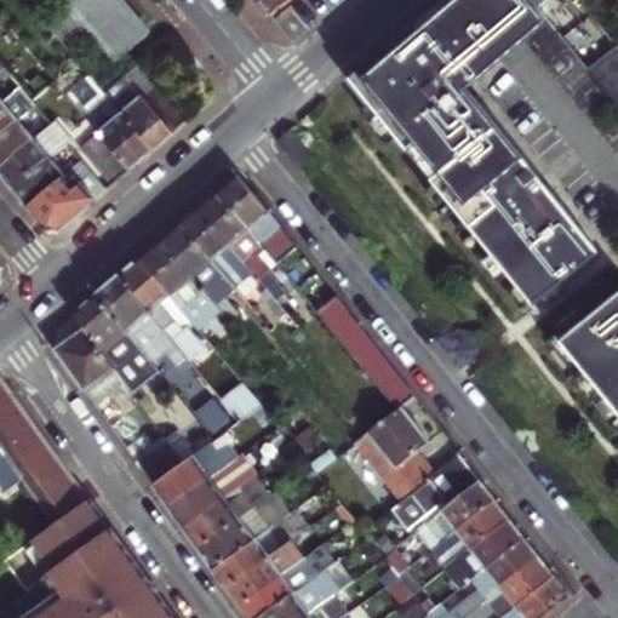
[(115,66),(129,53),(83,0),(58,0),(64,6),(46,21),(72,50),(90,35),(115,66)]
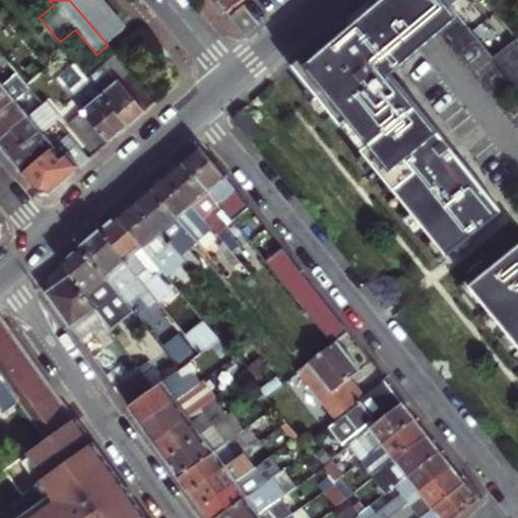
[(69,0),(108,45),(125,30),(98,0),(69,0)]
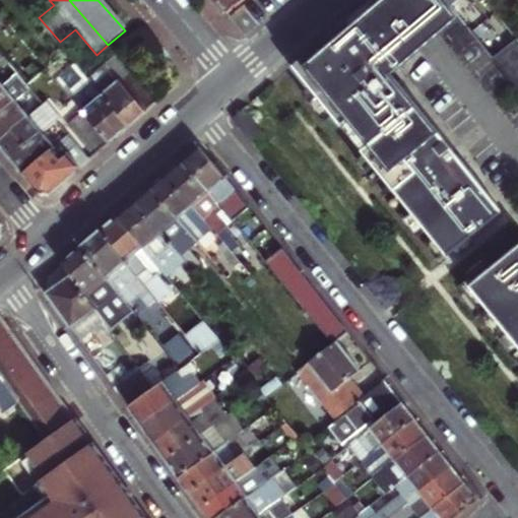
[(215,0),(219,4),(227,13),(243,0),(215,0)]
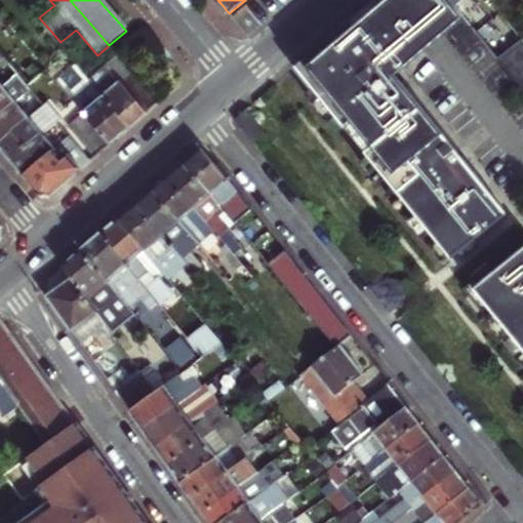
[(461,16),(448,0),(369,0),(295,66),(522,348),(522,234),(392,73),(429,42),(442,32),(461,16)]
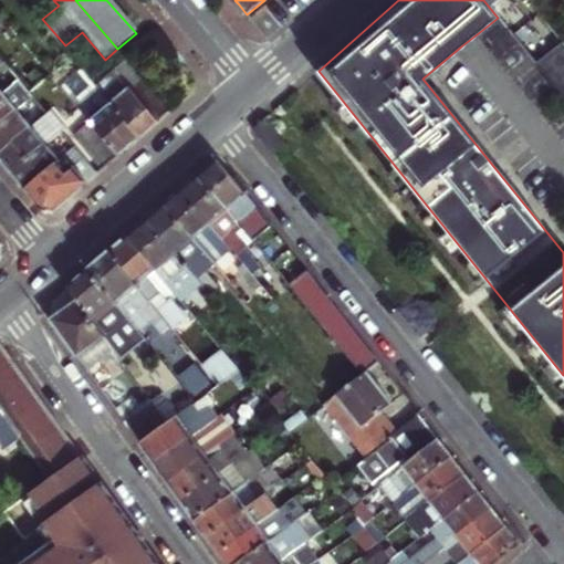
[(483,0),(498,18),(528,54),(542,43),(511,6),(518,0),(483,0)]
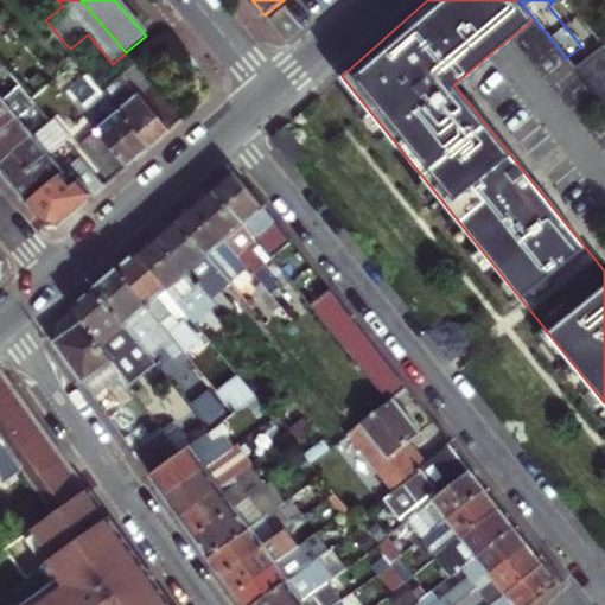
[(574,69),(596,95),(604,106),(604,49),(603,46),(574,69)]
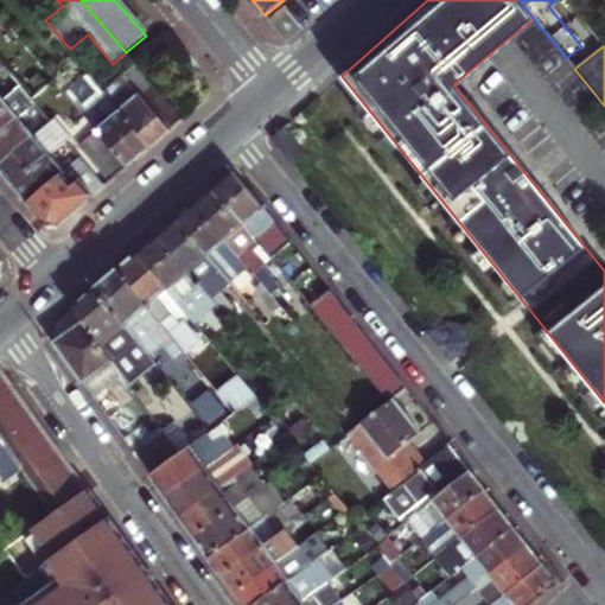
[(104,89),(152,146),(167,133),(184,119),(137,63),(104,89)]
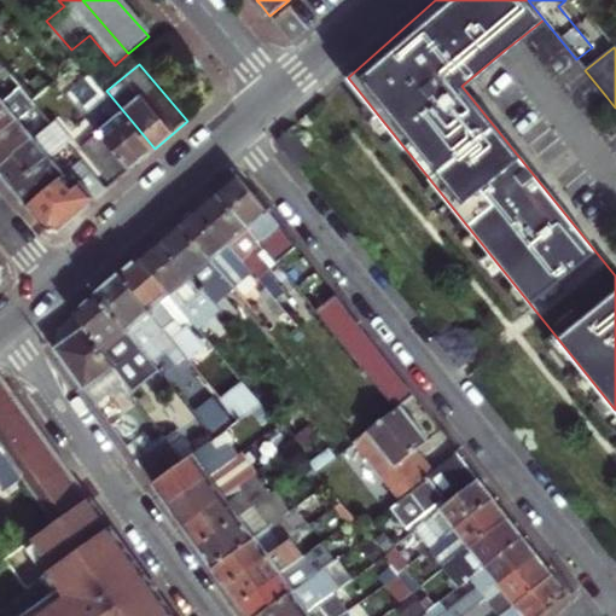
[(6,68),(0,73),(0,93),(5,99),(21,86),(6,68)]
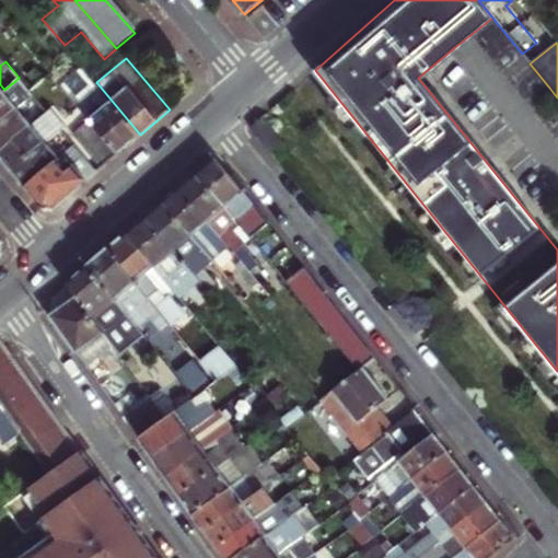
[(49,71),(59,82),(70,73),(60,62),(49,71)]
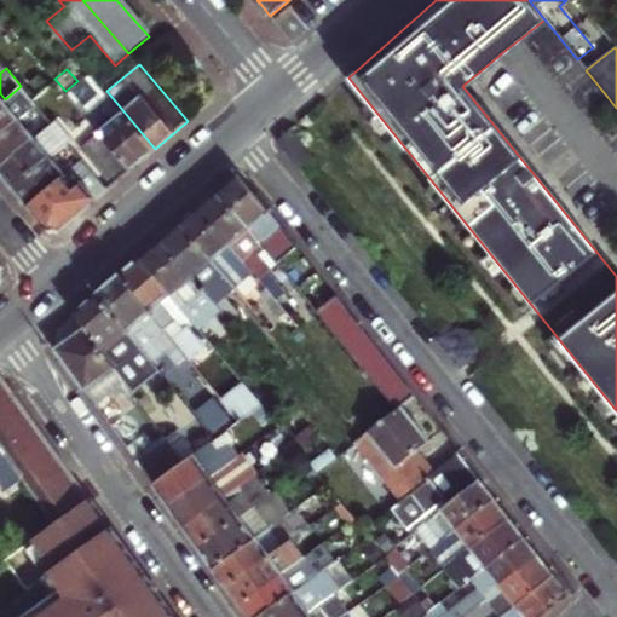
[(65,91),(102,133),(132,168),(143,159),(155,149),(107,91),(90,71),(78,81),(65,91)]
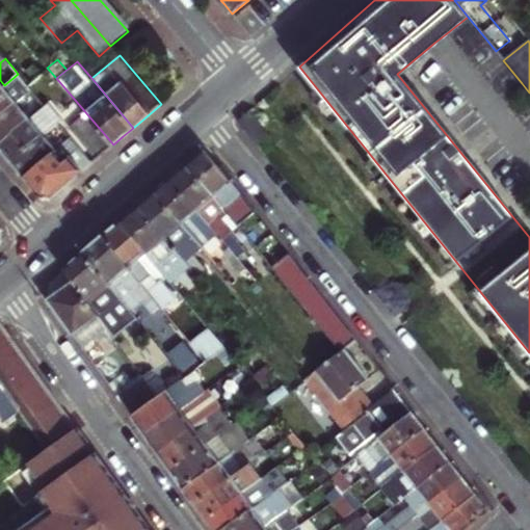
[(18,74),(4,85),(18,102),(26,96),(32,90),(29,87),(18,74)]
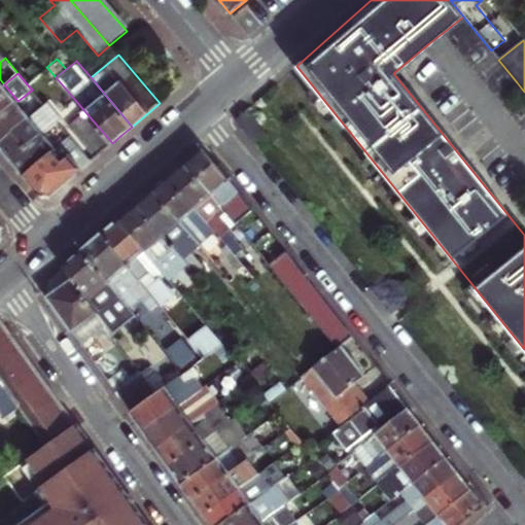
[(4,84),(0,88),(0,115),(18,101),(4,84)]
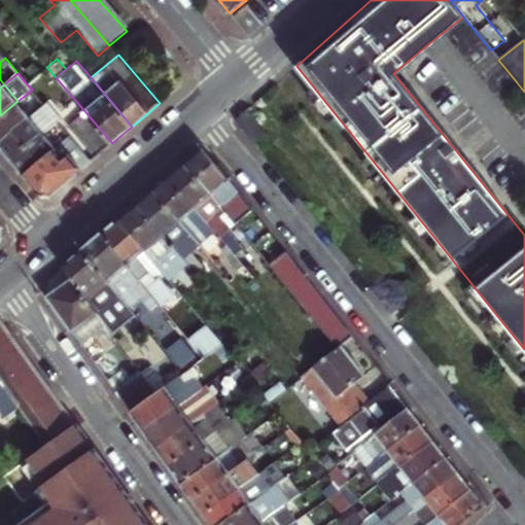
[(32,90),(26,95),(39,110),(45,105),(37,96),(32,90)]
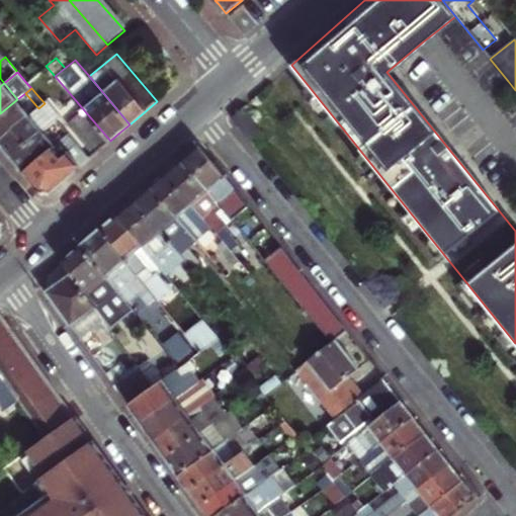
[(0,140),(31,114),(17,99),(0,113),(0,140)]
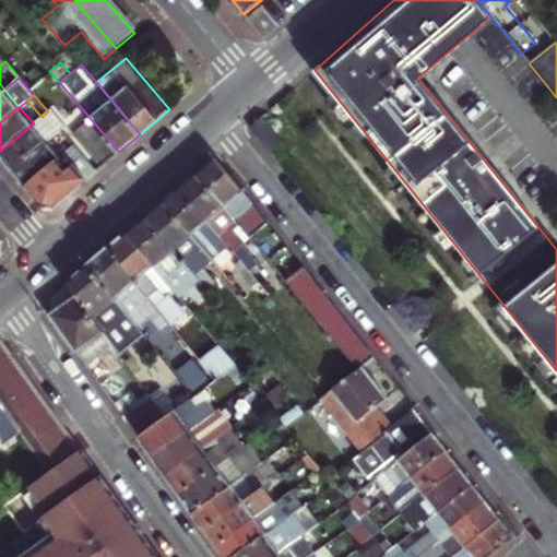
[(48,111),(62,128),(66,126),(51,109),(48,111)]
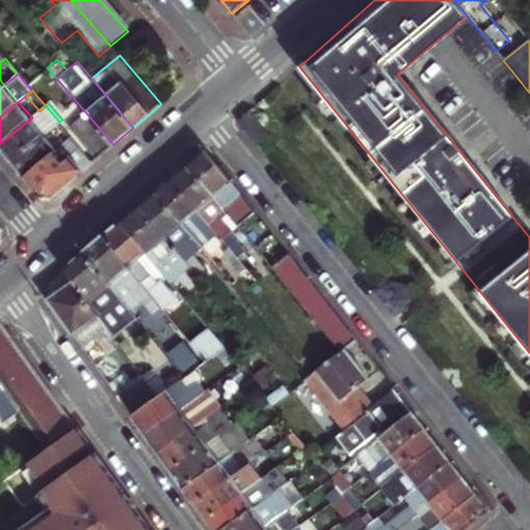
[(40,111),(32,117),(0,143),(0,151),(4,156),(10,163),(46,134),(53,127),(59,122),(46,106),(40,111)]
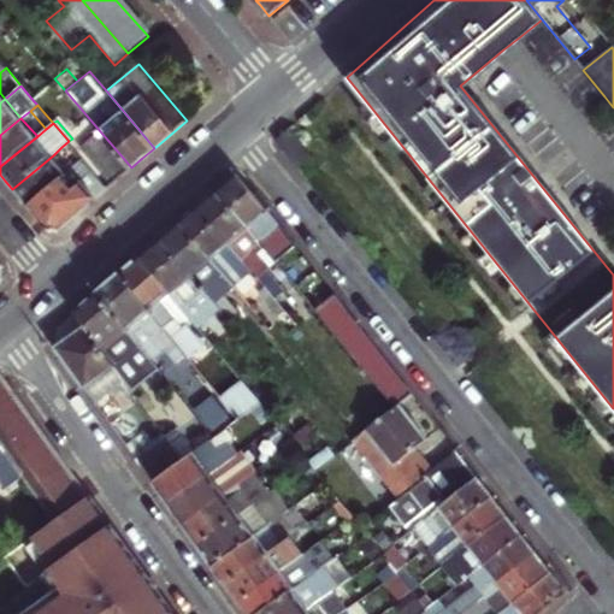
[(111,184),(131,167),(101,133),(81,148),(111,184)]
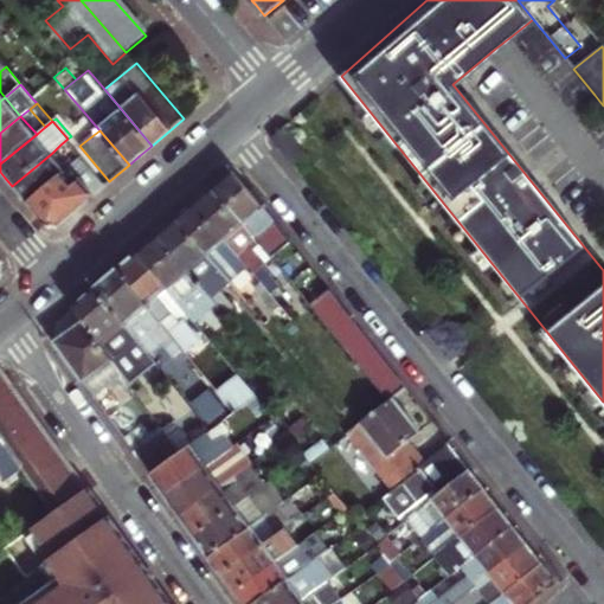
[(60,145),(76,162),(83,158),(68,139),(60,145)]
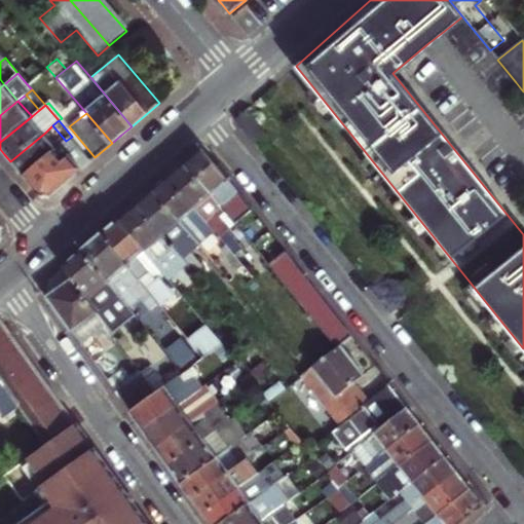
[(58,148),(45,133),(10,161),(17,170),(24,177),(58,148)]
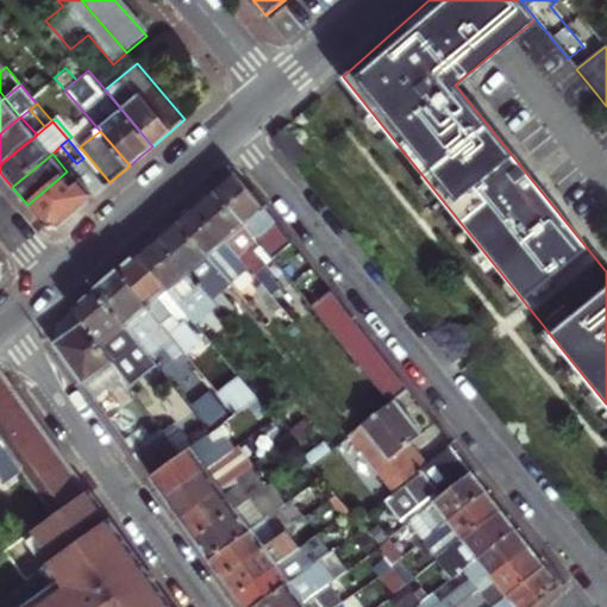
[(76,163),(67,171),(27,205),(44,225),(51,225),(57,226),(106,185),(83,158),(76,163)]
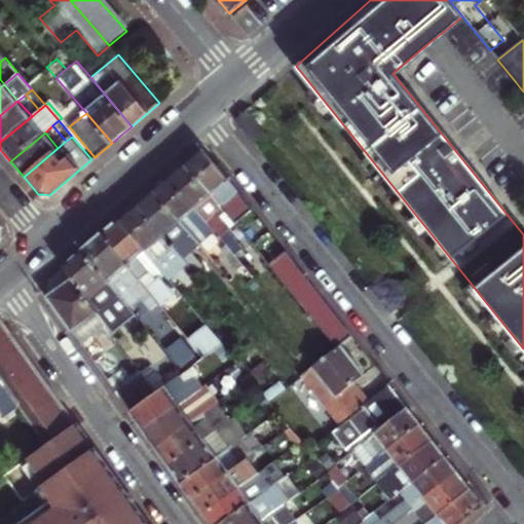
[(236,222),(252,209),(199,148),(192,154),(184,160),(221,204),(232,217),(236,222)]
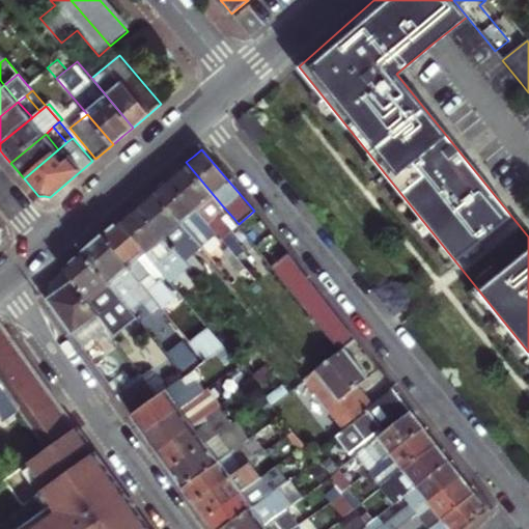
[(178,169),(171,175),(217,232),(226,225),(216,212),(223,206),(186,162),(178,169)]
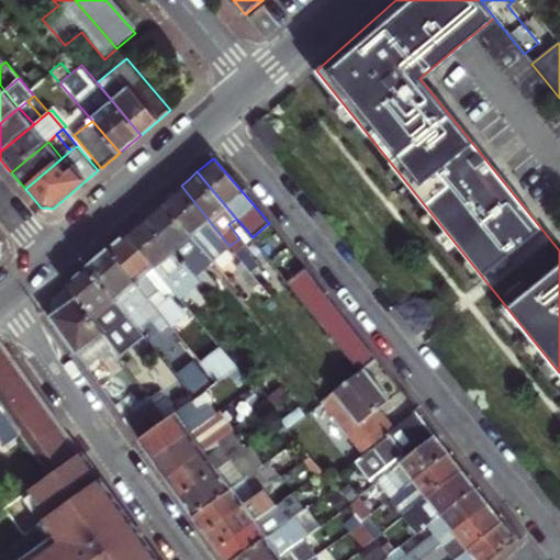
[(210,241),(221,254),(230,246),(181,186),(172,192),(164,200),(201,247),(210,241)]
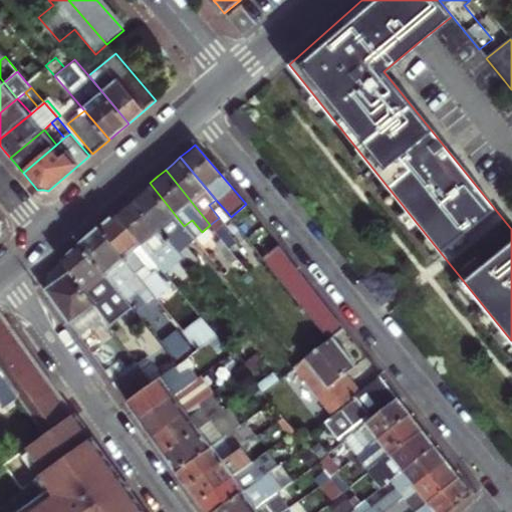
[(187,245),(177,232),(184,226),(150,183),(143,189),(132,198),(178,252),(187,245)]
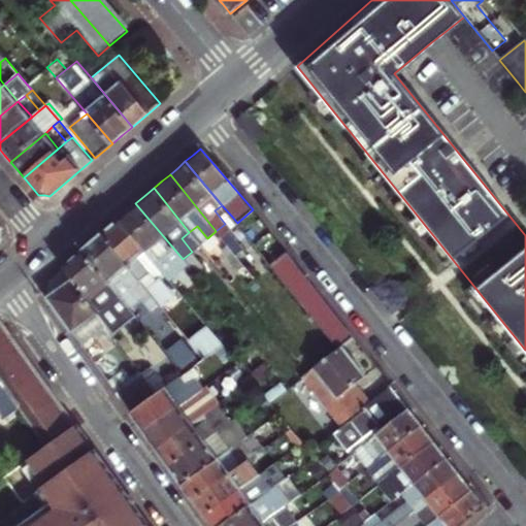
[(129,209),(119,218),(153,261),(164,253),(174,266),(183,259),(135,203),(129,209)]
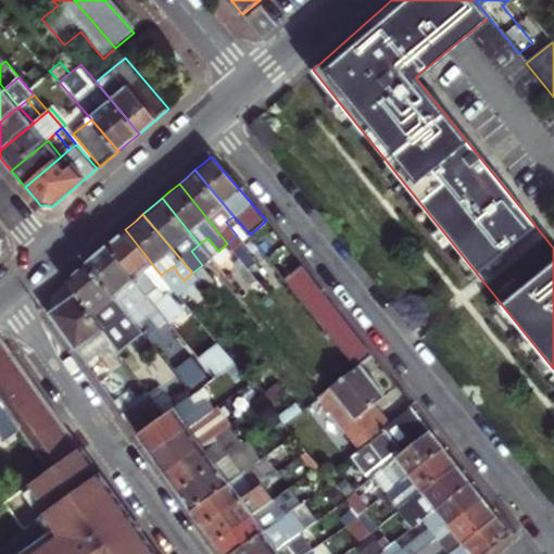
[(234,216),(226,222),(237,236),(246,229),(234,216)]
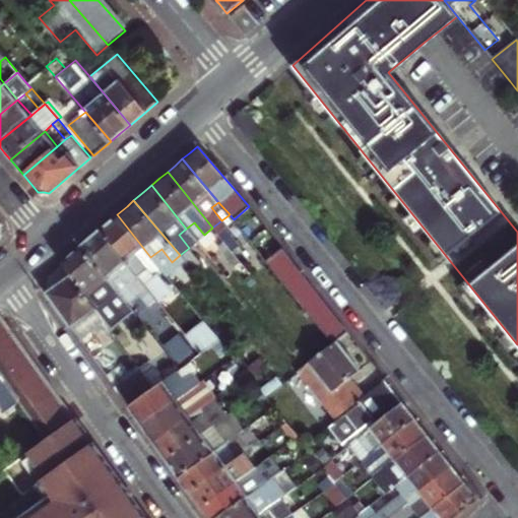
[(109,221),(102,228),(155,297),(157,300),(190,341),(208,328),(202,320),(196,324),(171,290),(155,271),(152,274),(143,263),(150,257),(117,214),(109,221)]
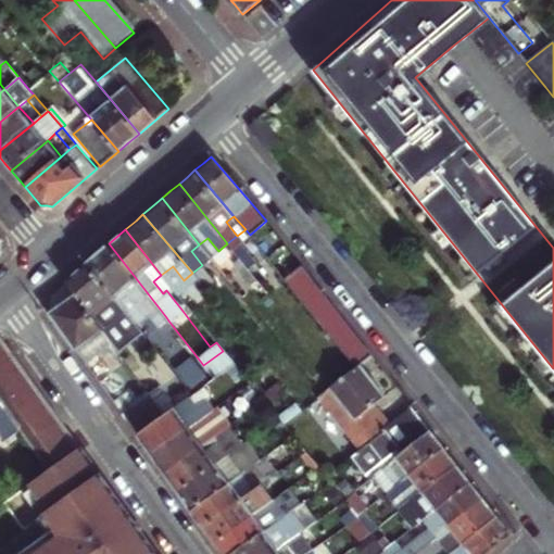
[(98,252),(86,262),(138,332),(142,338),(166,317),(109,243),(98,252)]
